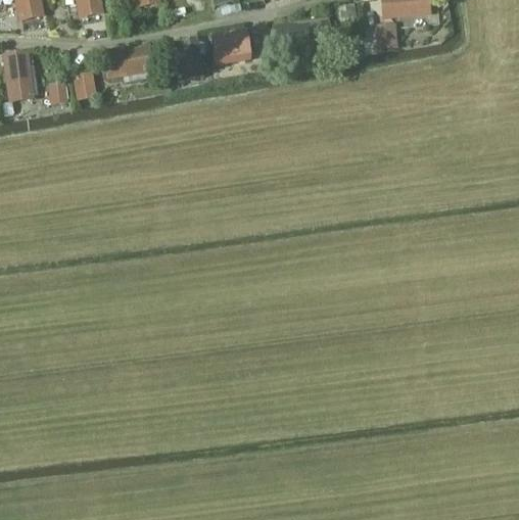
[(20,0),(25,19),(44,15),(41,0),(20,0)]
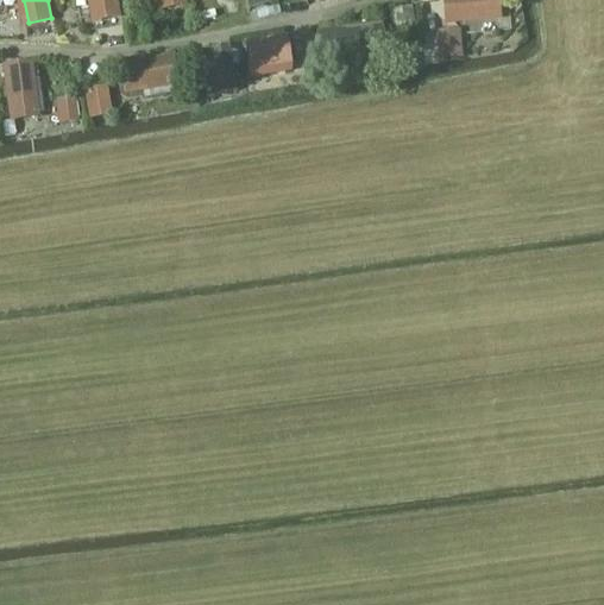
[(94,0),(98,19),(120,14),(118,0),(94,0)]
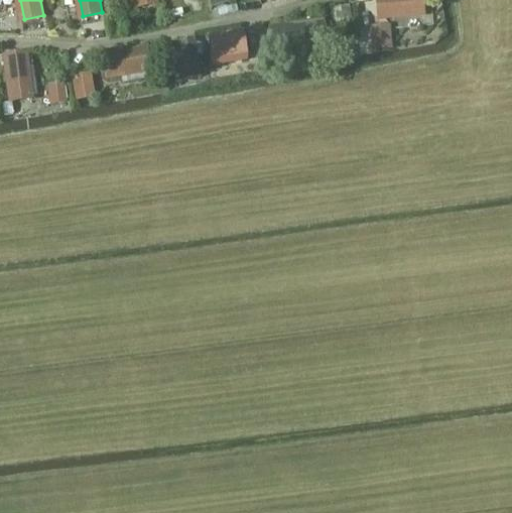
[(381,0),(383,17),(424,14),(422,0),(381,0)]
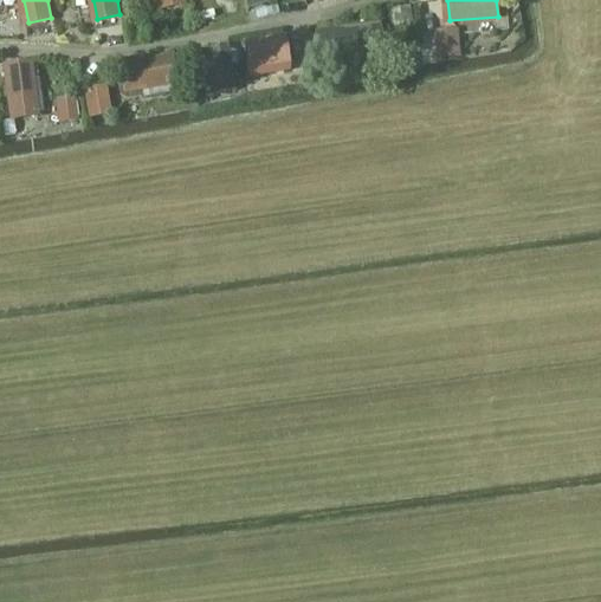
[(402,27),(418,24),(414,6),(398,10),(402,27)]
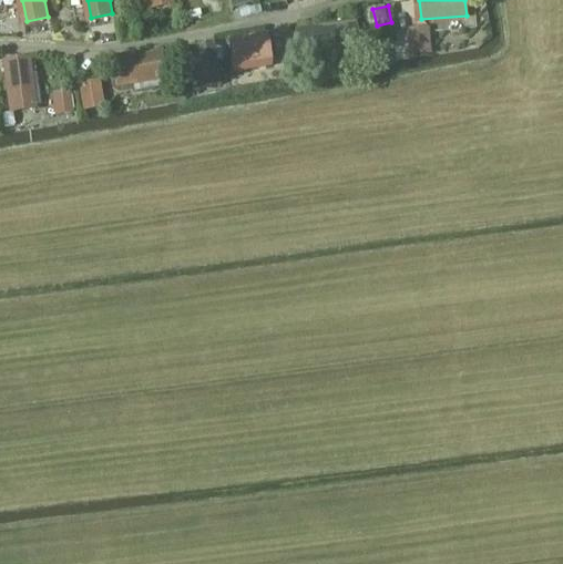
[(429,30),(411,31),(413,53),(413,55),(431,53),(430,50),(429,30)]
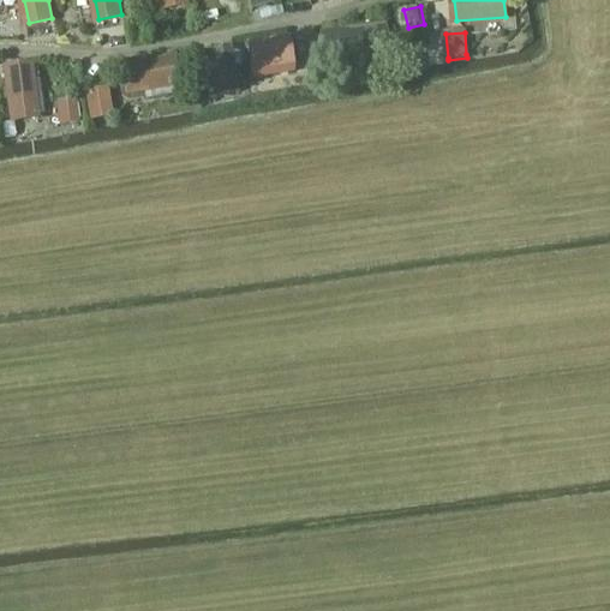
[(292,35),(250,42),(255,78),(298,72),(292,37),(292,35)]
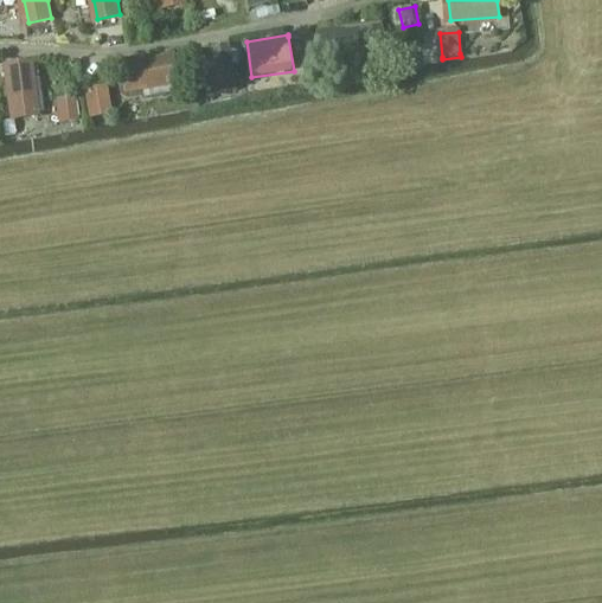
[(232,45),(203,51),(210,96),(239,91),(236,62),(241,61),(239,51),(234,52),(232,45)]
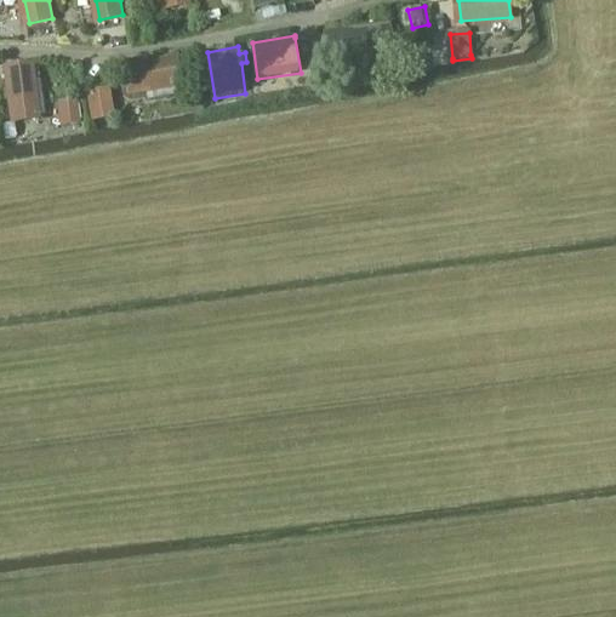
[(192,56),(181,58),(182,67),(193,64),(192,56)]
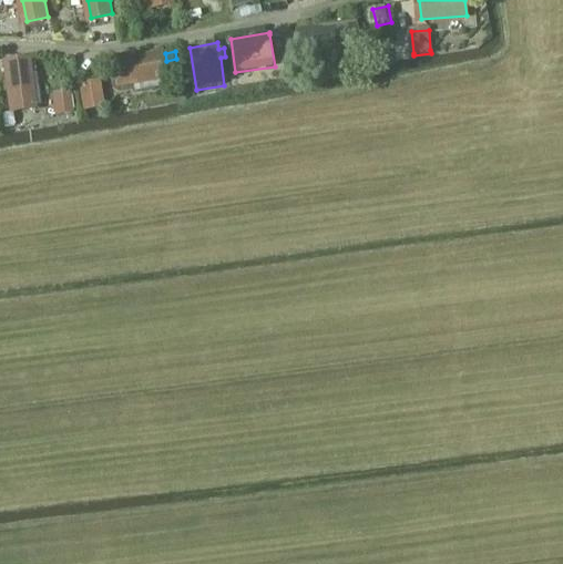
[(122,83),(167,75),(163,54),(119,62),(122,83)]
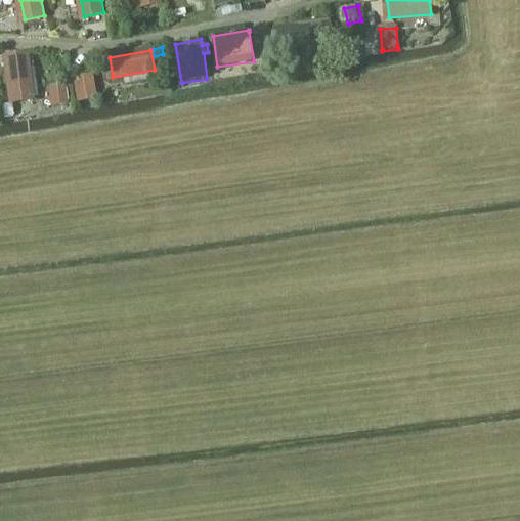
[(15,100),(33,97),(28,57),(9,59),(15,100)]
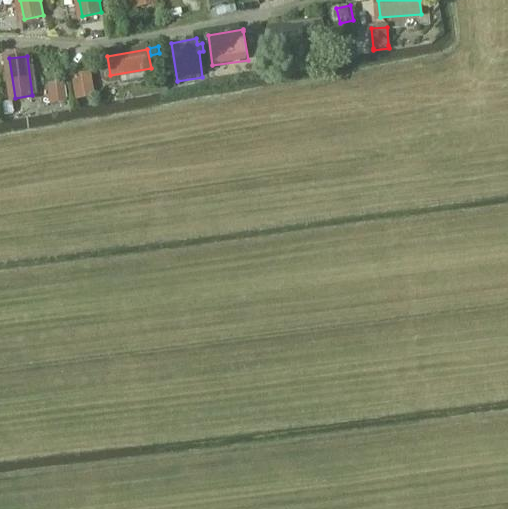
[(91,74),(77,77),(81,98),(94,96),(91,74)]
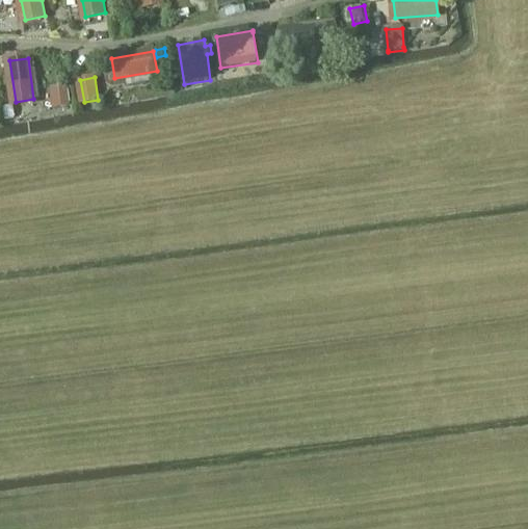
[(56,108),(70,105),(67,87),(53,89),(56,108)]
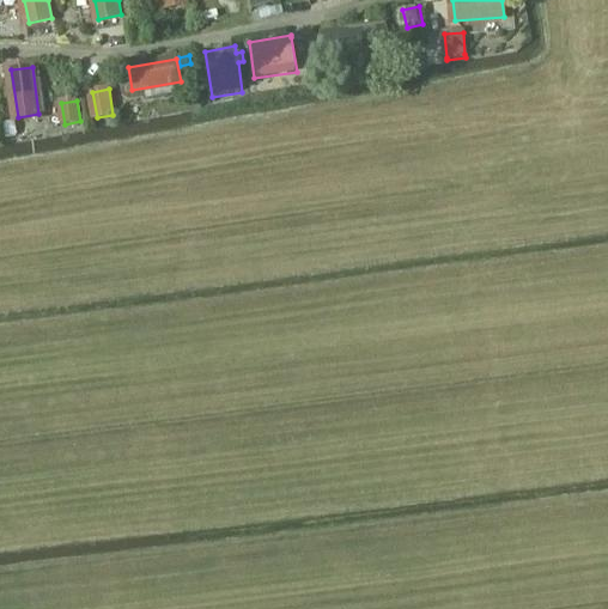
[(8,136),(19,134),(18,121),(6,122),(8,136)]
